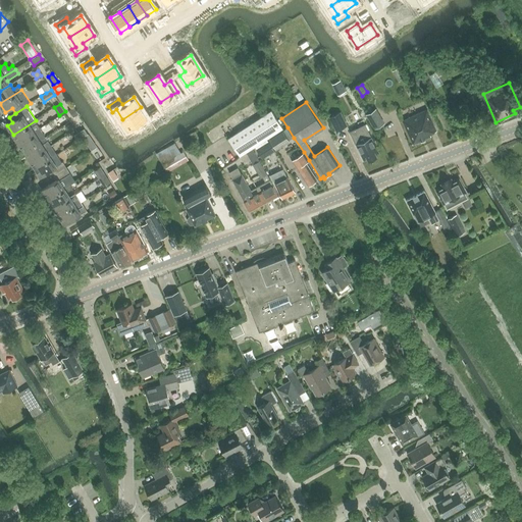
[(74,107),(68,110),(72,117),(79,114),(74,107)]
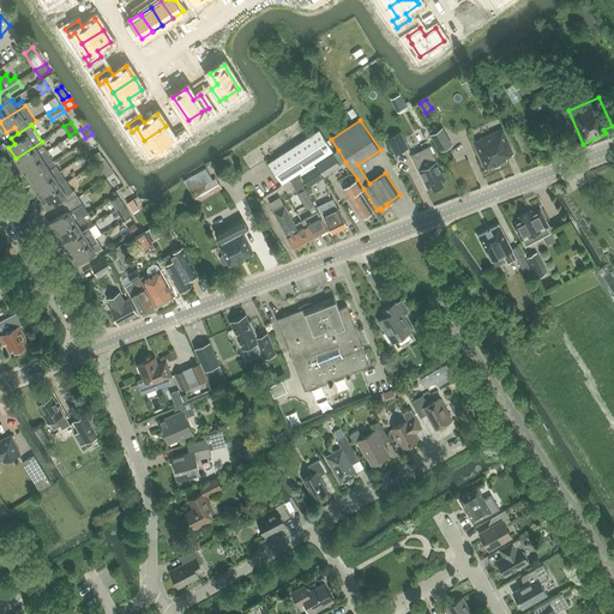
[(166,126),(144,140),(151,152),(157,148),(160,151),(168,145),(167,143),(173,138),(166,126)]
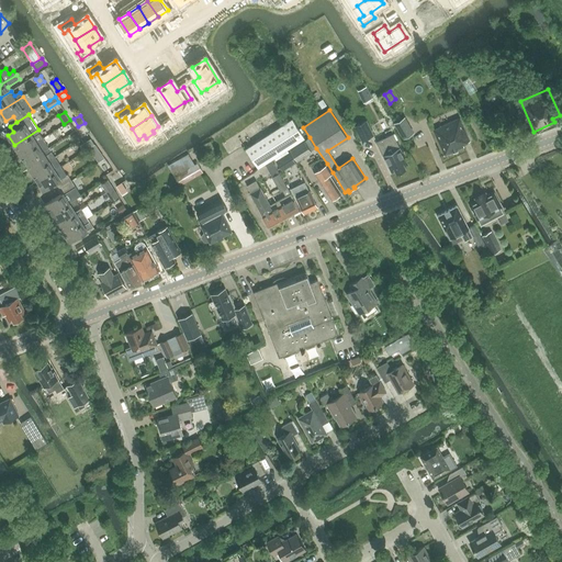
[(405,116),(394,123),(403,139),(414,133),(405,116)]
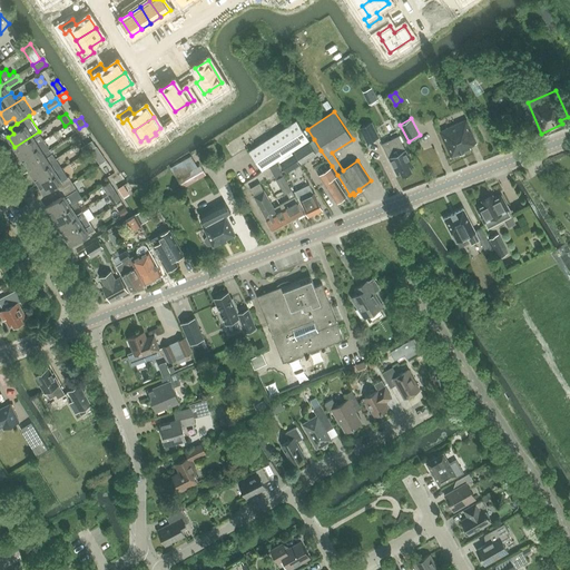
[(451,157),(471,148),(470,146),(477,143),(467,119),(440,131),(451,157)]
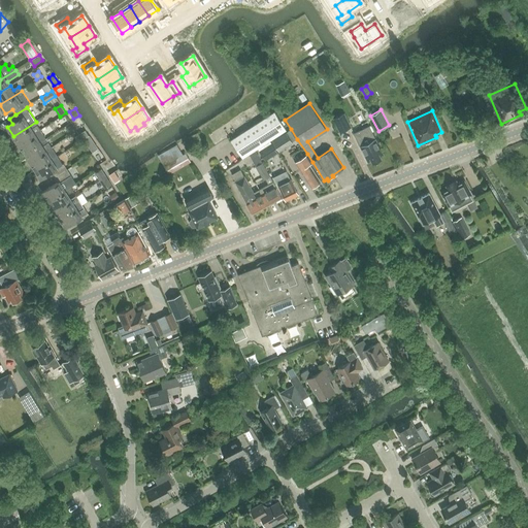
[(231,140),(242,158),(286,130),(274,111),(231,140)]
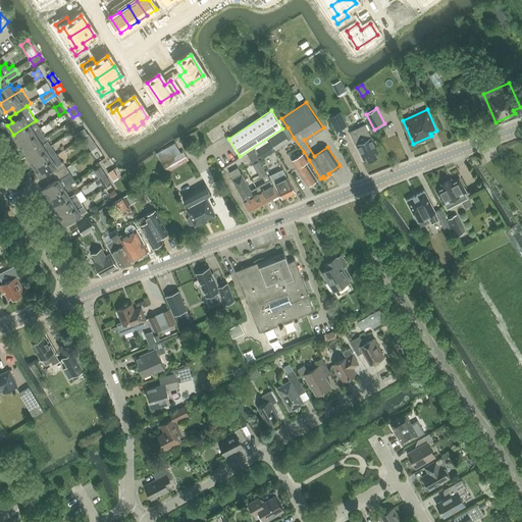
[(347,125),(341,112),(329,117),(335,131),(347,125)]
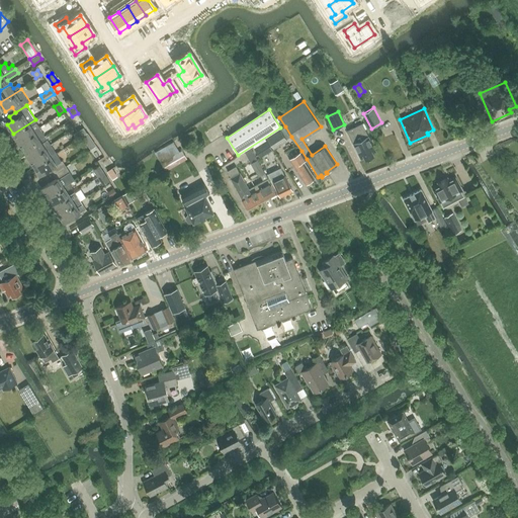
[(18,142),(40,127),(35,119),(13,134),(18,142)]
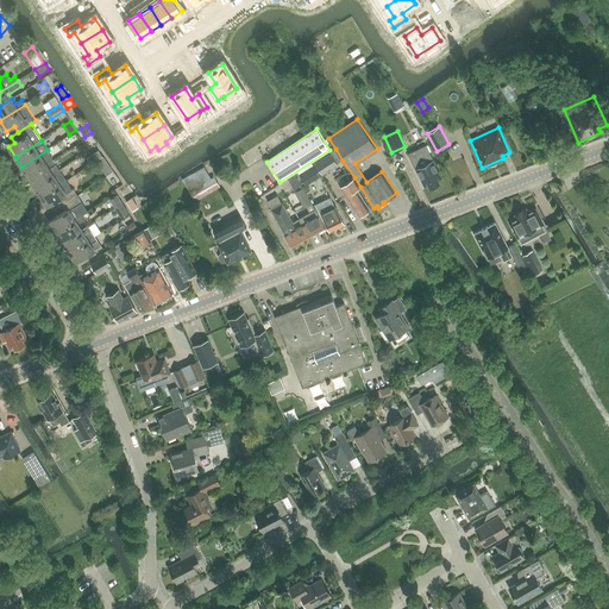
[(85,143),(76,148),(81,155),(88,150),(85,143)]
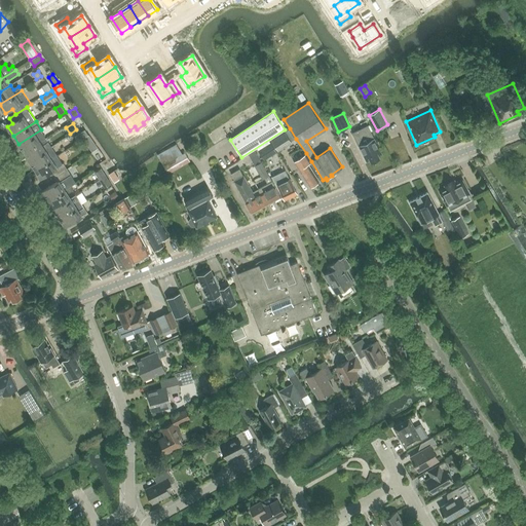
[(367,160),(370,159),(371,161),(380,157),(379,155),(382,153),(368,125),(352,133),(367,160)]
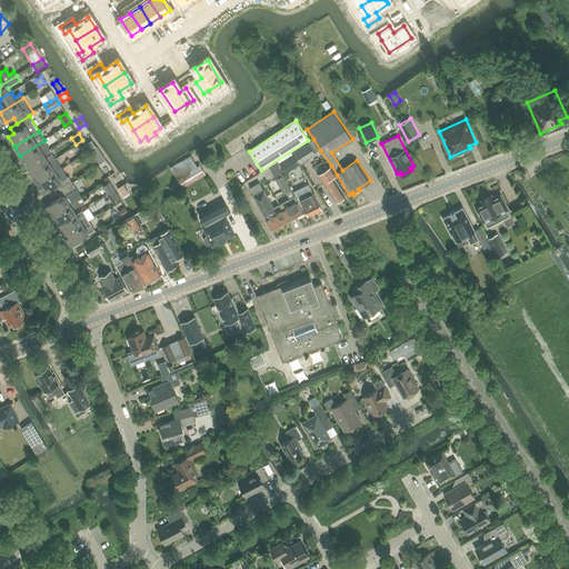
[(248,137),(241,141),(246,149),(253,145),(248,137)]
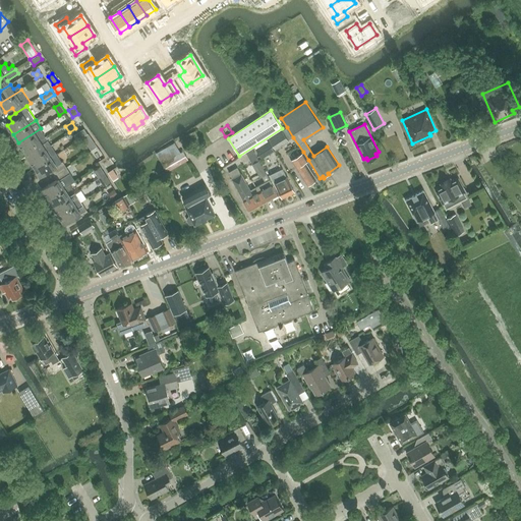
[(287,127),(283,130),(289,140),(293,137),(287,127)]
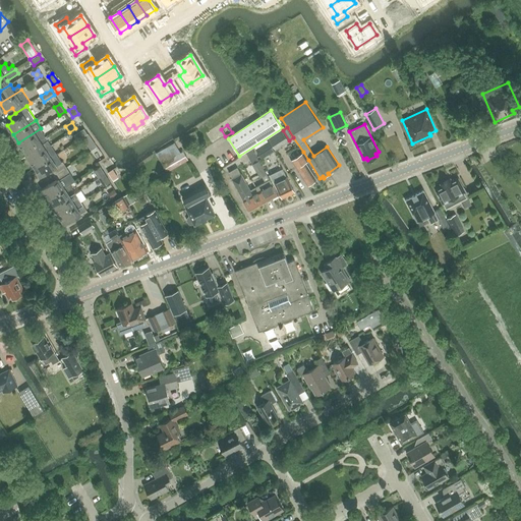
[(44,132),(41,128),(18,142),(24,151),(46,137),(44,132)]
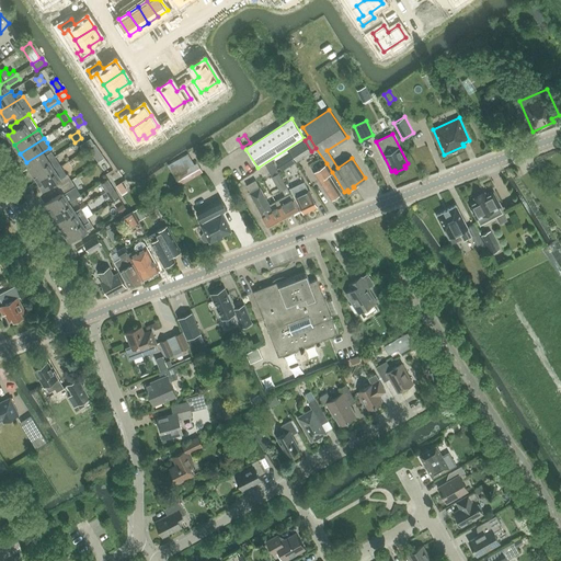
[(91,138),(83,142),(88,148),(94,144),(91,138)]
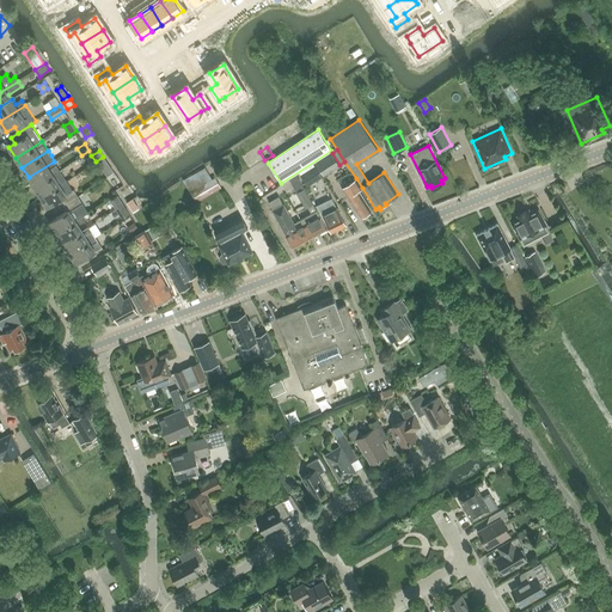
[(332,153),(316,164),(324,176),(340,165),(332,153)]
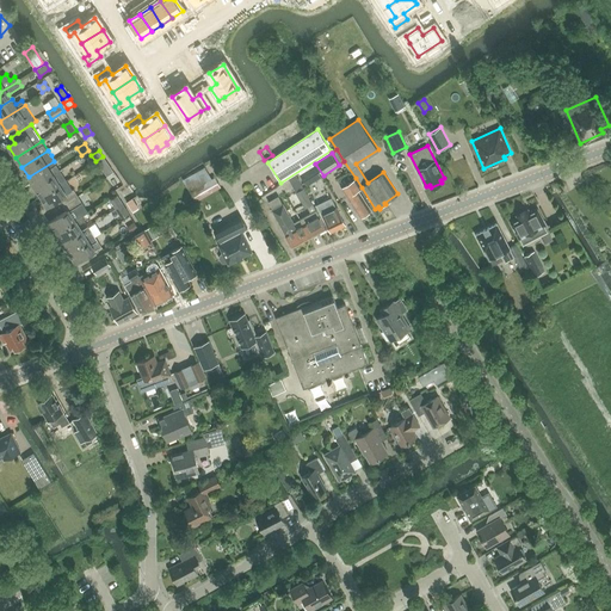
[(35,187),(61,171),(54,161),(29,177),(35,187)]
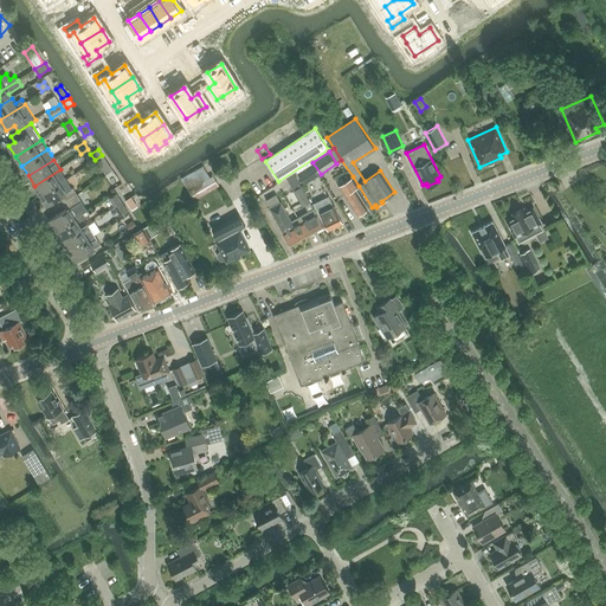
[(311,176),(313,179),(318,175),(313,165),(297,174),(303,182),(311,176)]
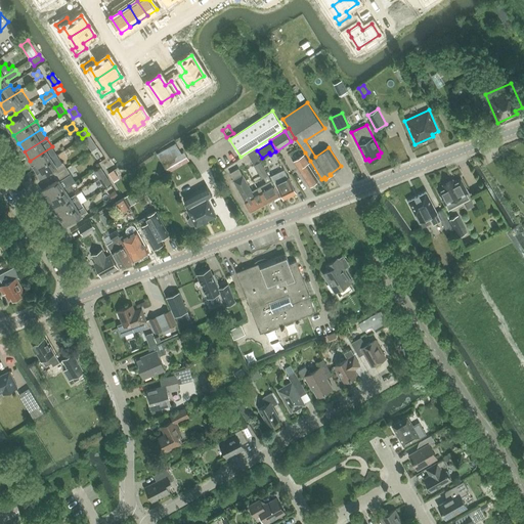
[(35,169),(57,155),(52,146),(30,161),(35,169)]
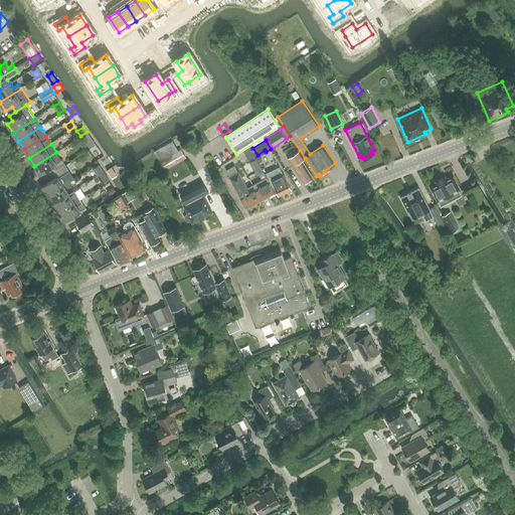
[(178,151),(160,161),(165,170),(186,157),(181,149),(178,151)]
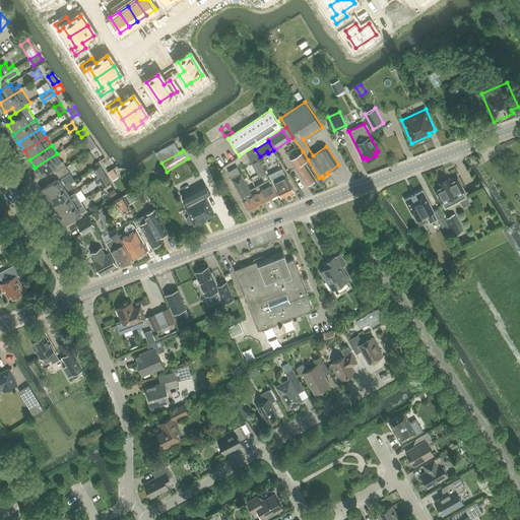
[(305,161),(308,159),(303,151),(290,159),(307,185),(316,179),(305,161)]
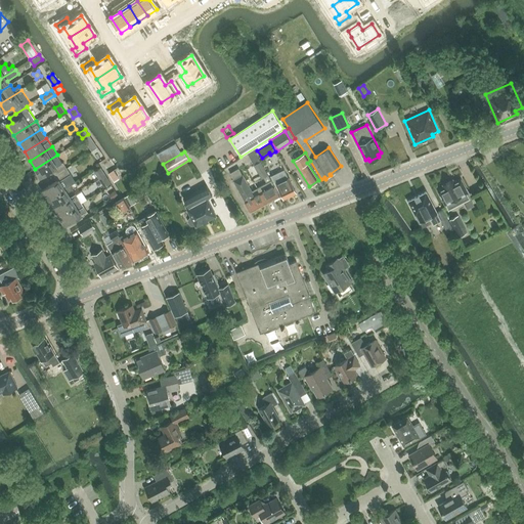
[(62,163),(57,155),(35,169),(41,178),(52,171),(55,176),(68,168),(63,162),(62,163)]
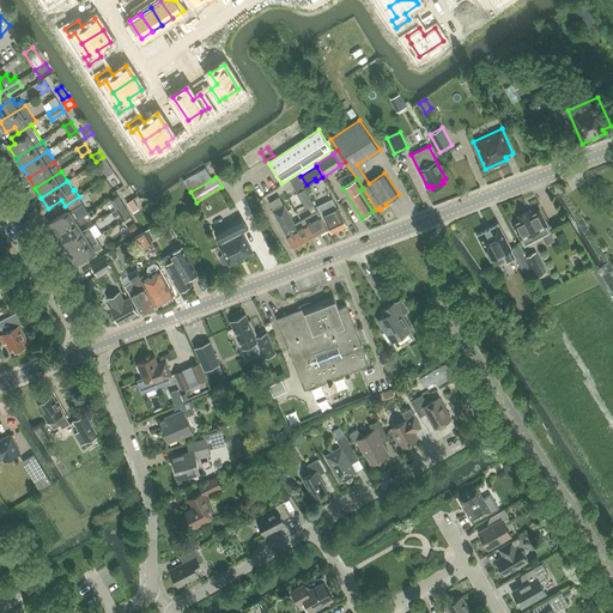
[(314,205),(304,189),(297,193),(307,208),(308,207),(314,205)]
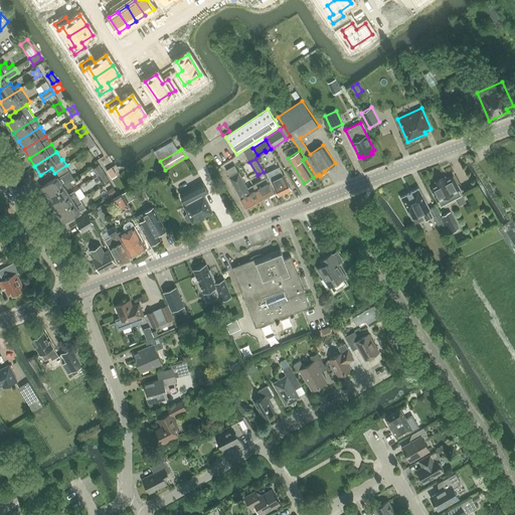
[(274,159),(266,162),(269,167),(276,164),(274,159)]
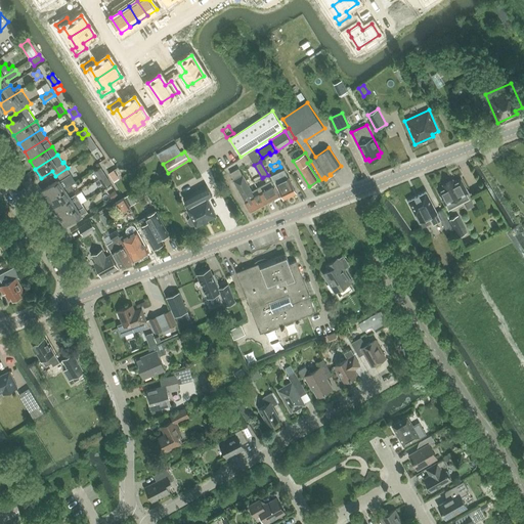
[(100,167),(94,171),(99,179),(105,175),(100,167)]
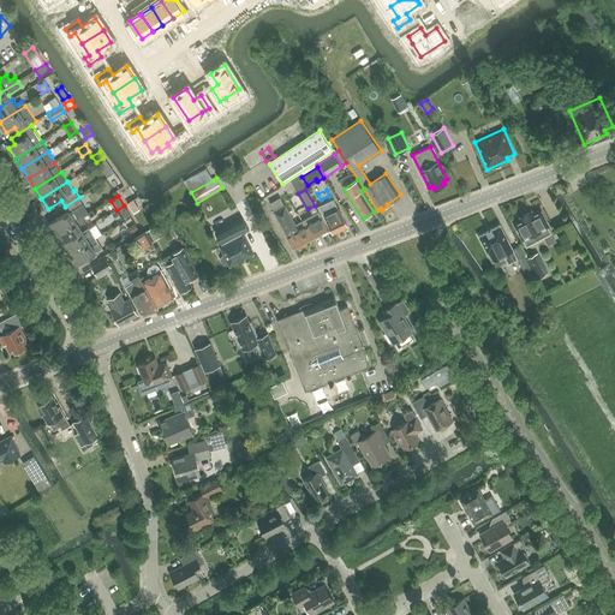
[(57,234),(83,218),(90,214),(79,197),(65,207),(69,213),(51,224),(57,234)]
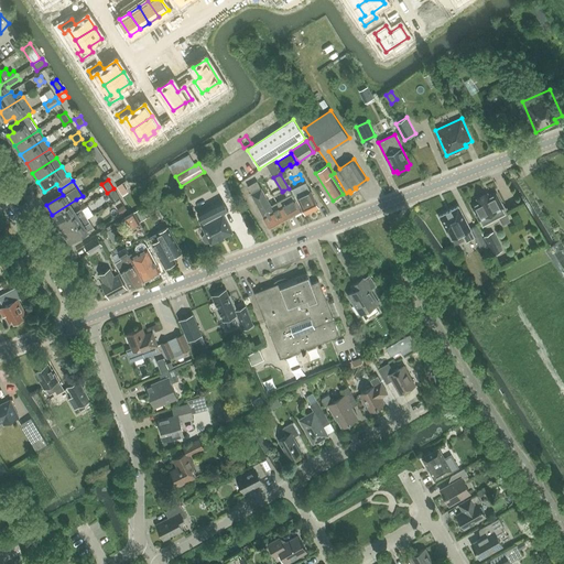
[(122,183),(117,186),(122,195),(128,192),(122,183)]
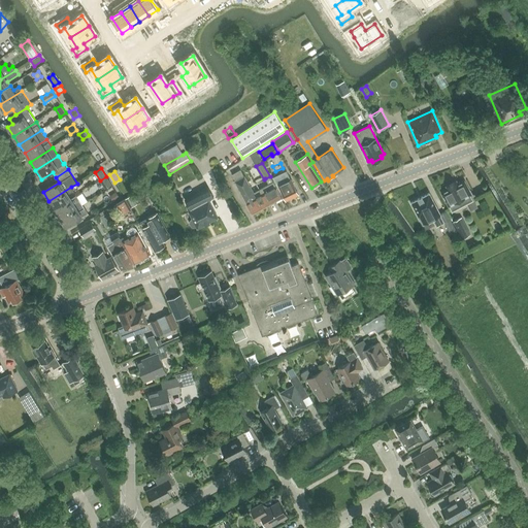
[(286,201),(298,195),(291,179),(287,171),(274,177),(286,201)]
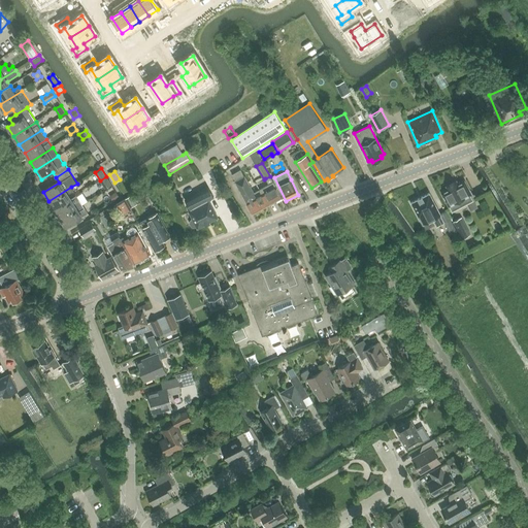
[(106,176),(100,180),(105,188),(111,184),(106,176)]
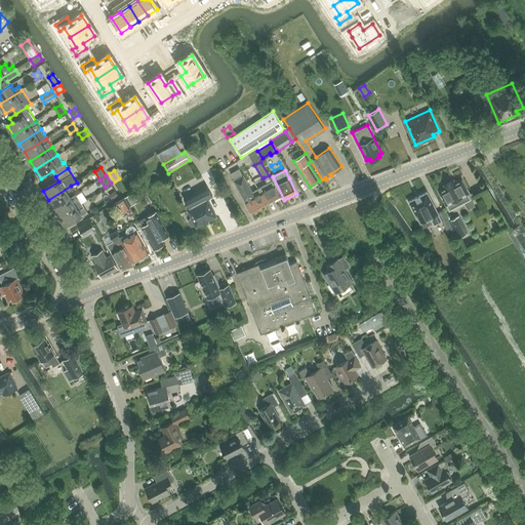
[(243,175),(234,180),(251,212),(266,204),(257,189),(252,192),(243,175)]
